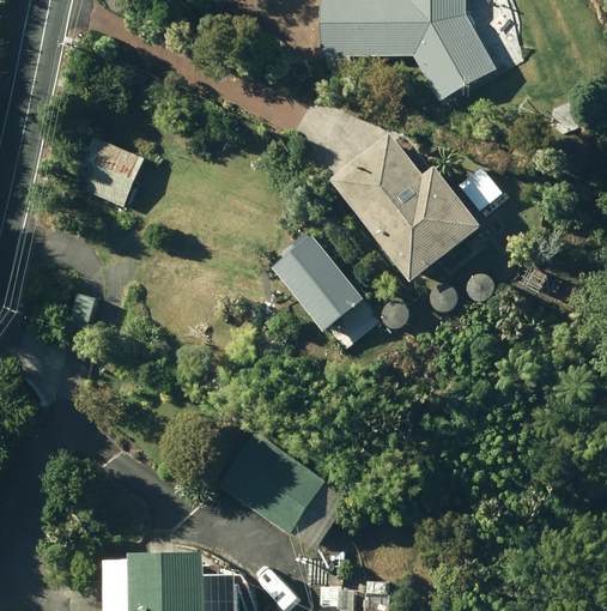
[(317,0),(319,55),(410,55),(437,101),(493,67),(463,11),(462,0),(317,0)]
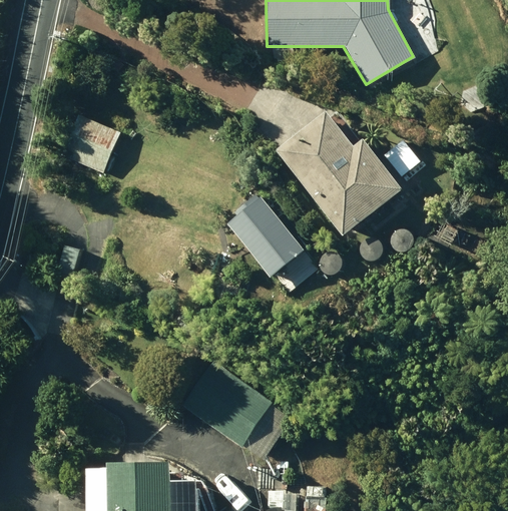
[(464,99),(473,106),(484,102),(485,91),(476,84),(466,88),(464,99)]
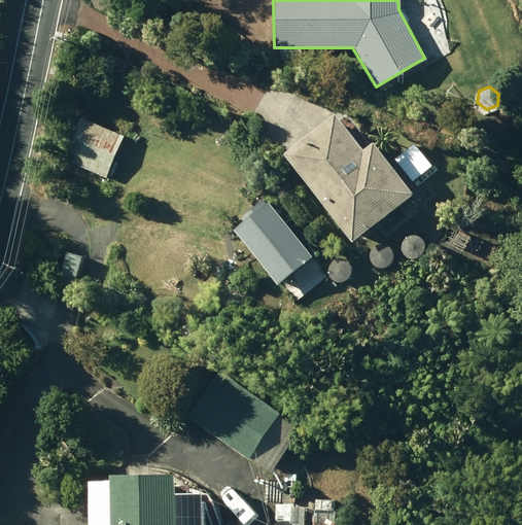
[(80,117),(63,158),(104,175),(122,136),(80,117)]
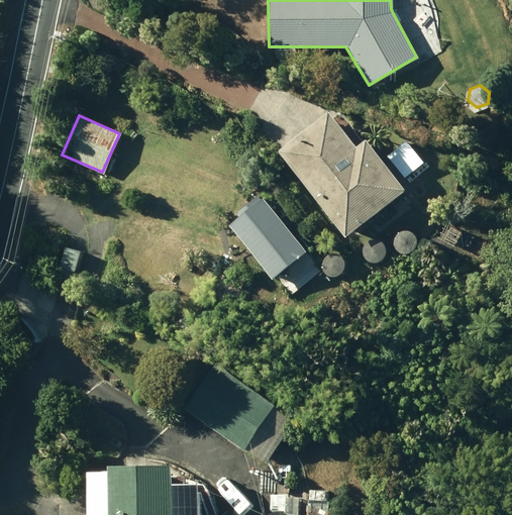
[(328,117),(280,155),(345,238),(403,193),(366,144),(355,152),(328,117)]
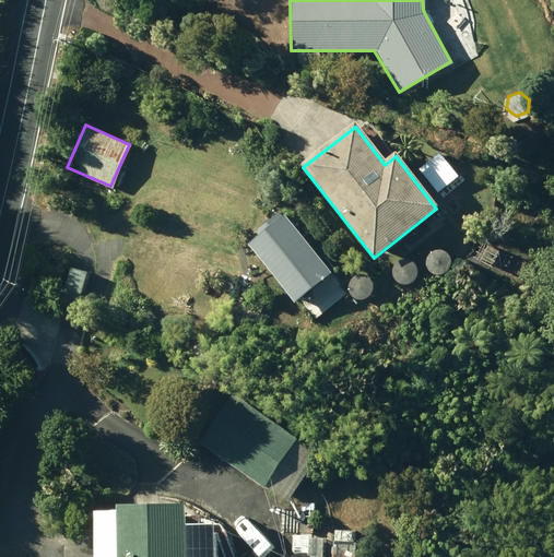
[(419,169),(435,190),(456,173),(439,153),(419,169)]
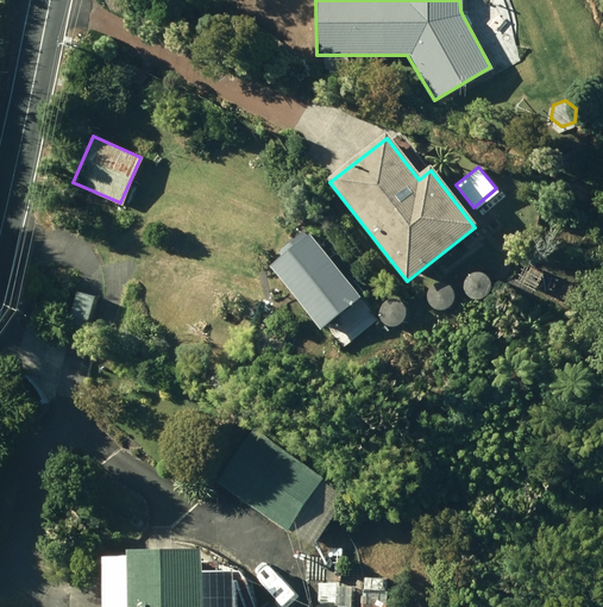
[(308,235),(269,266),(318,329),(358,299),(308,235)]
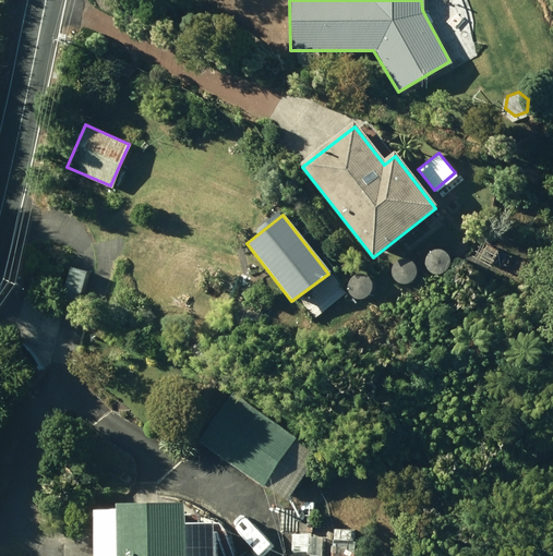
[(201,436),(269,483),(293,448),(226,401),(201,436)]
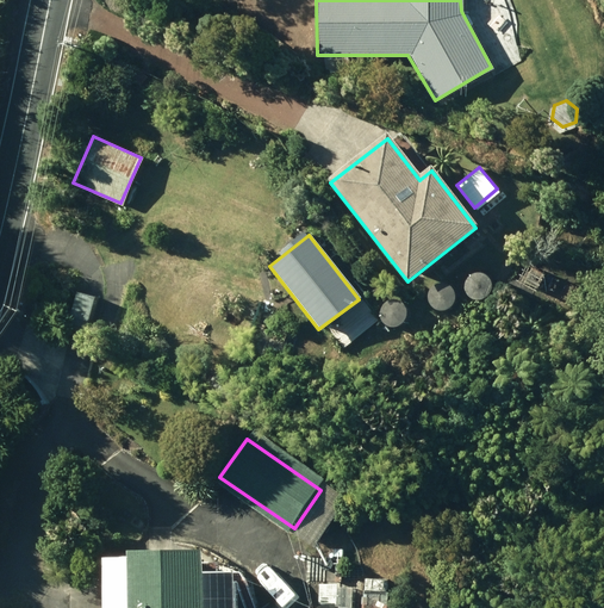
[(232,607),(232,582),(212,583),(212,565),(203,566),(199,566),(199,556),(129,556),(128,607),(232,607)]
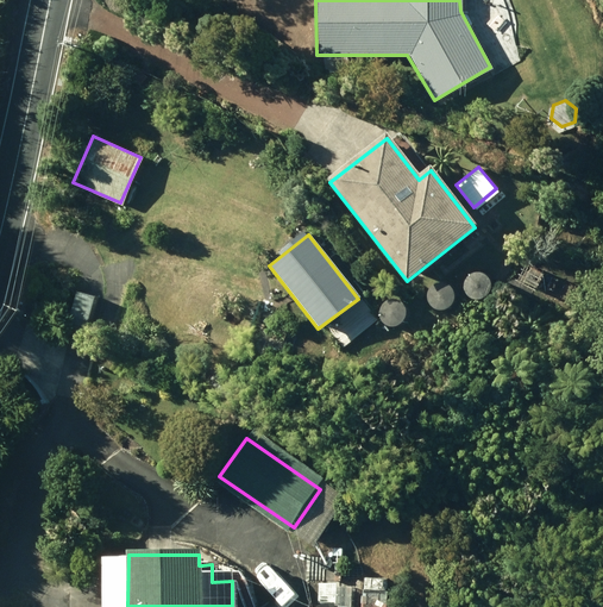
[(364,586),(385,588),(385,576),(364,574),(364,586)]
